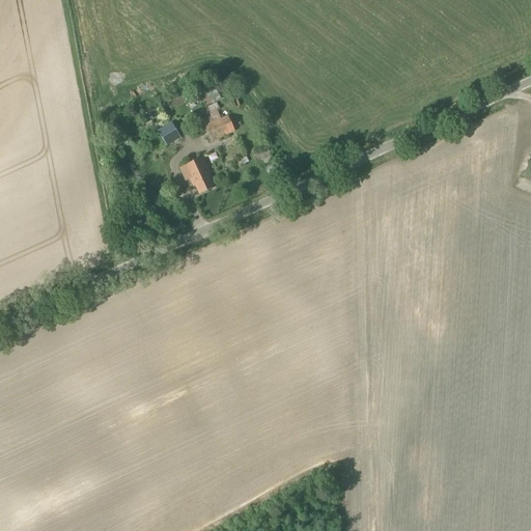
[(196,90),(205,108),(221,100),(212,82),(196,90)]
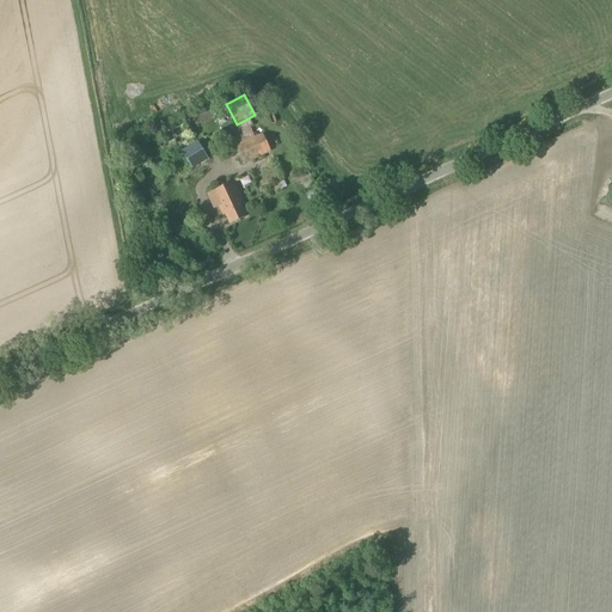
[(237,146),(244,164),(270,152),(263,134),(254,139),(249,127),(252,126),(249,120),(228,129),(237,146)]
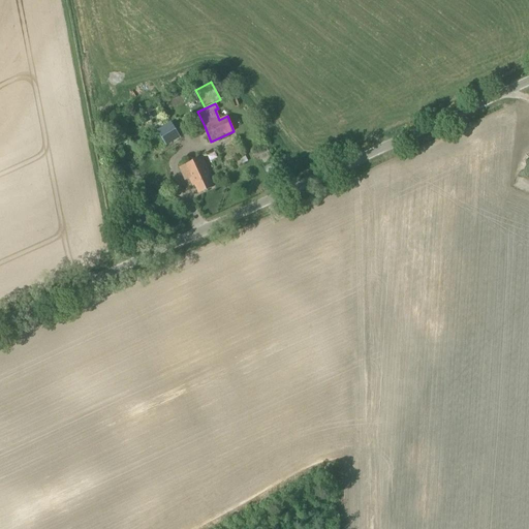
[(156,132),(165,148),(180,138),(170,123),(156,132)]
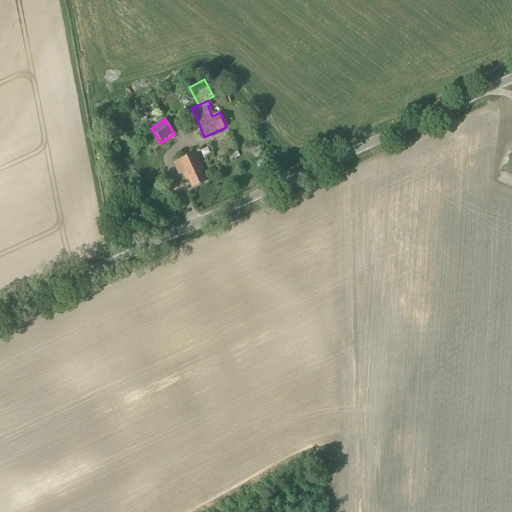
[(277,121),(272,127),(282,137),(287,131),(277,121)]
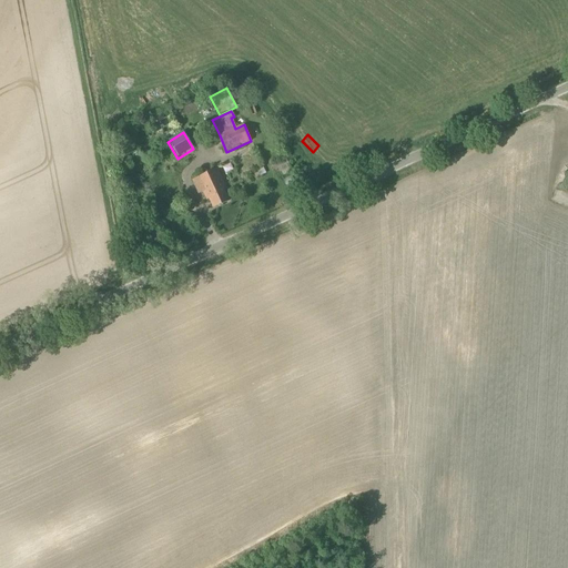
[(270,166),(276,180),(293,172),(286,159),(270,166)]
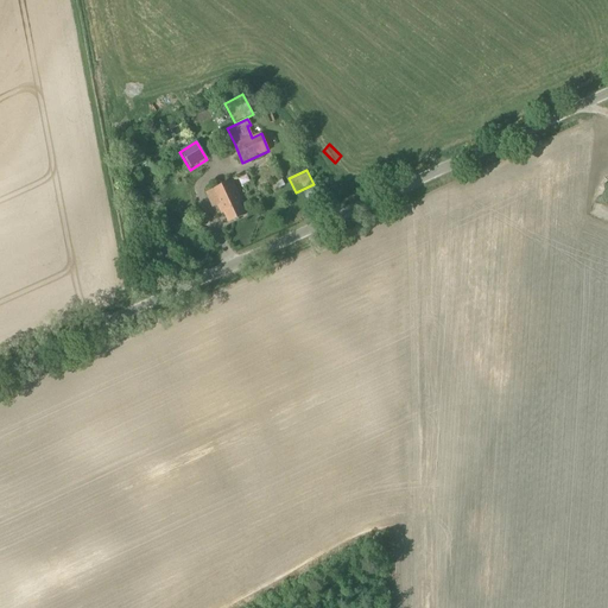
[(280,188),(287,185),(284,176),(277,178),(280,188)]
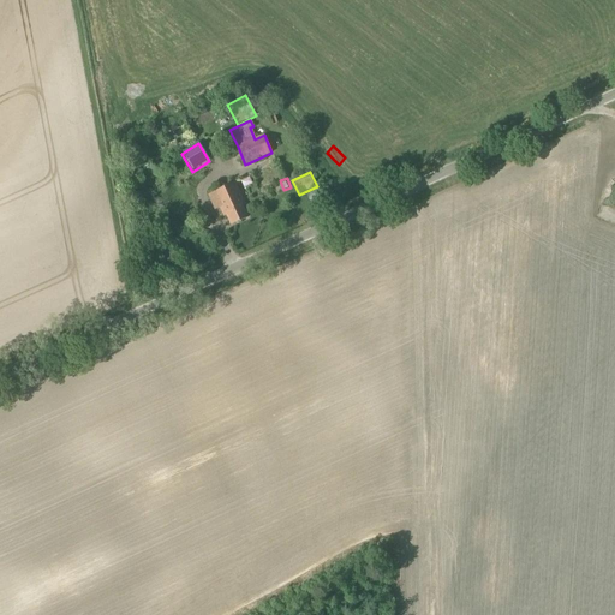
[(226,215),(231,226),(248,218),(242,204),(244,203),(236,184),(214,193),(224,216),(226,215)]
